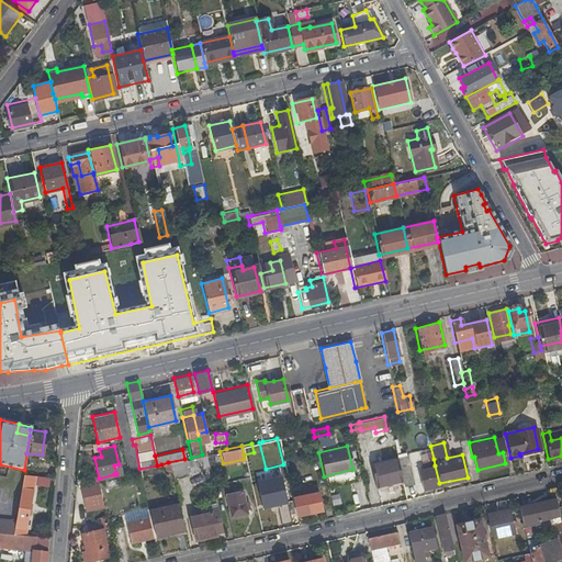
[(370,463),(396,458),(395,457),(395,454),(369,461),(370,463)]
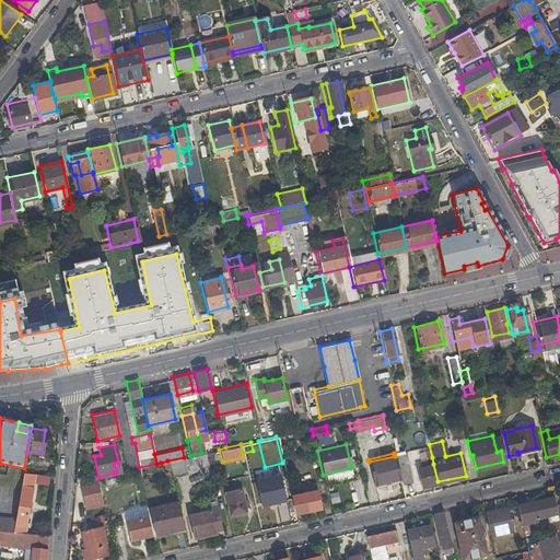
[(404,453),(394,455),(395,456),(399,477),(399,480),(400,482),(410,480),(404,453)]
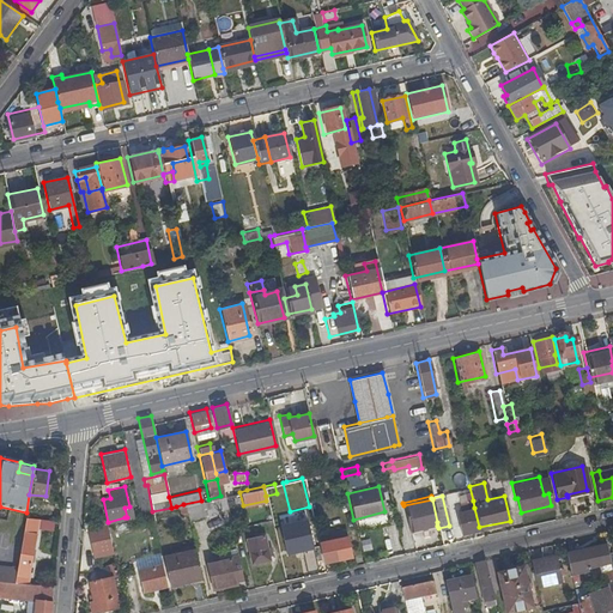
[(201,501),(183,504),(186,511),(187,517),(204,514),(202,507),(208,505),(207,499),(201,501)]
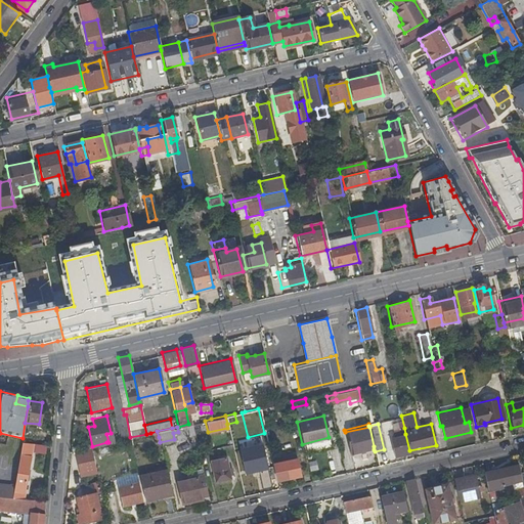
[(374,446),(369,427),(345,432),(349,451),(374,446)]
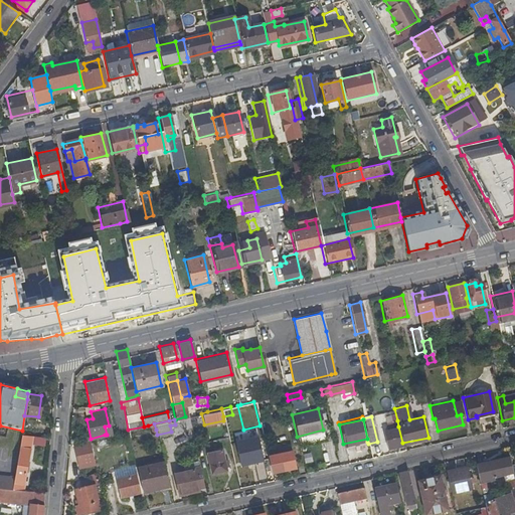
[(384,423),(385,428),(398,426),(397,420),(384,423)]
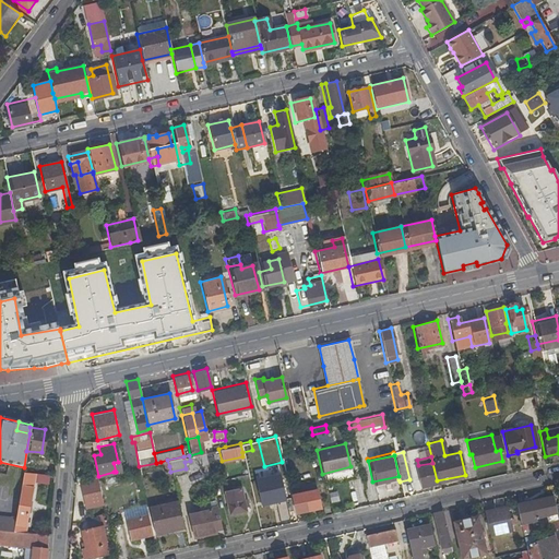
[(417,485),(437,480),(432,463),(418,465),(413,466),(417,485)]
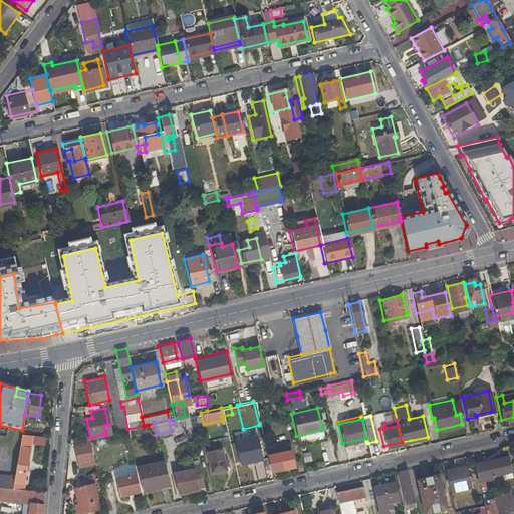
[(93,464),(87,438),(71,442),(77,468),(87,465),(93,464)]
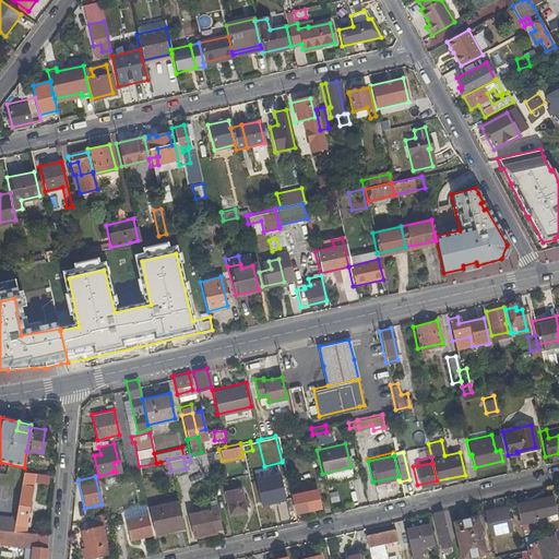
[(399,476),(372,482),(373,485),(399,479),(399,476)]
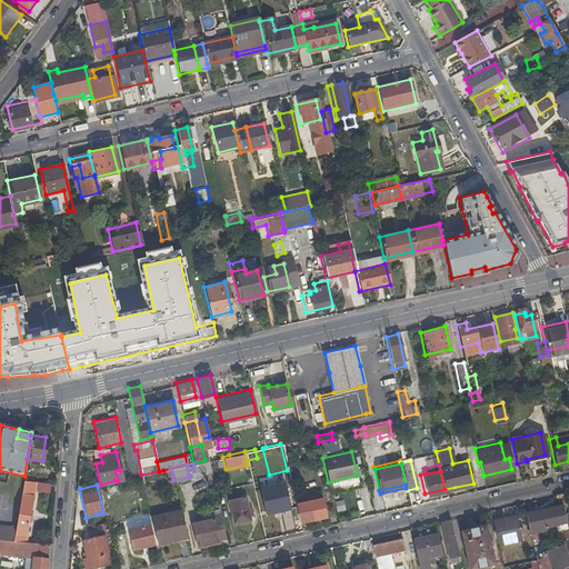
[(320,489),(295,495),(300,519),(302,519),(303,522),(312,520),(311,517),(326,513),(320,489)]
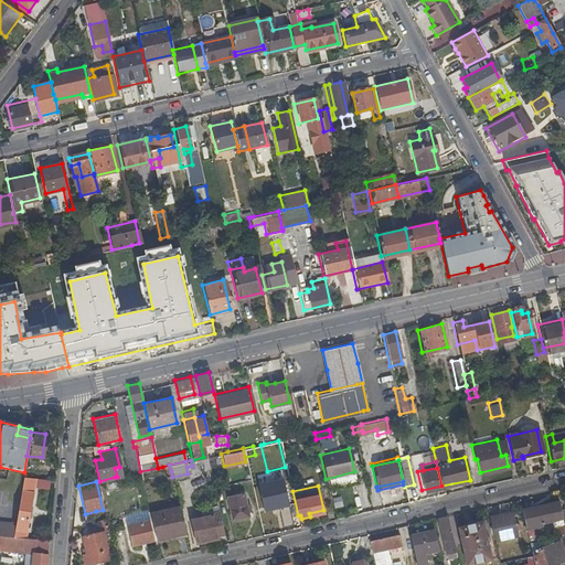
[(32,490),(20,489),(17,521),(16,535),(28,536),(32,490)]
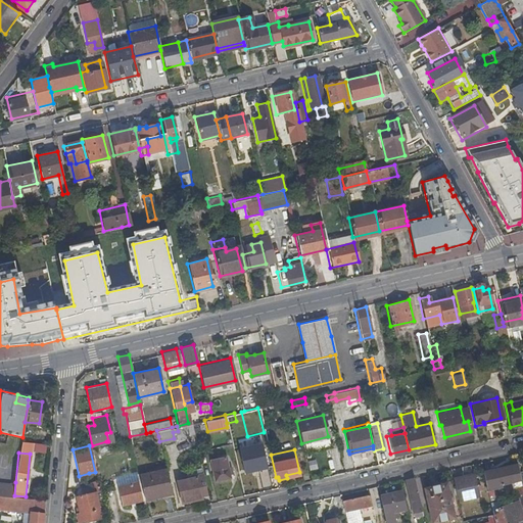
[(229,475),(224,456),(209,459),(210,460),(208,460),(209,463),(210,463),(215,478),(229,475)]
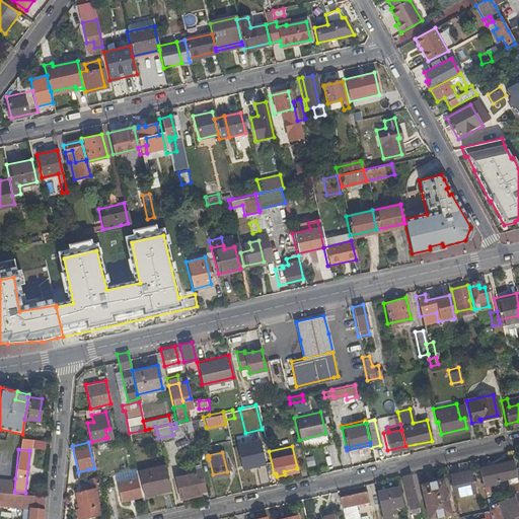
[(261,455),(242,459),(244,470),(263,466),(261,455)]
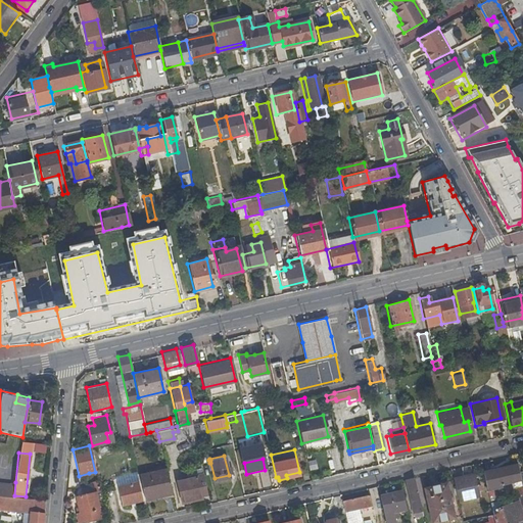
[(481,470),(485,486),(500,483),(500,481),(519,476),(517,469),(516,462),(481,470)]
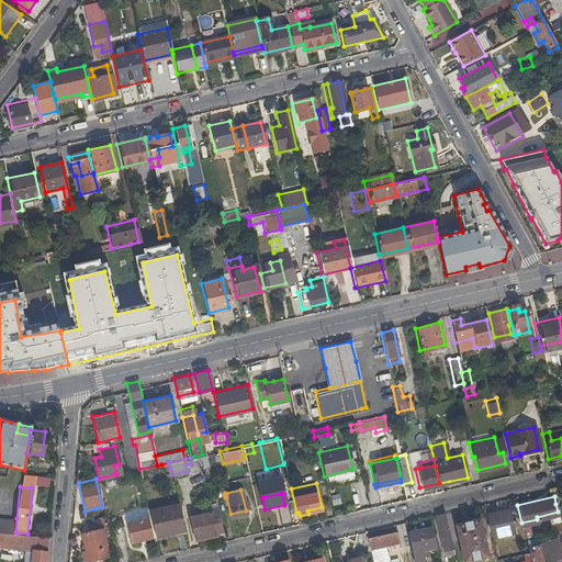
[(147,507),(154,536),(183,528),(177,501),(147,507)]
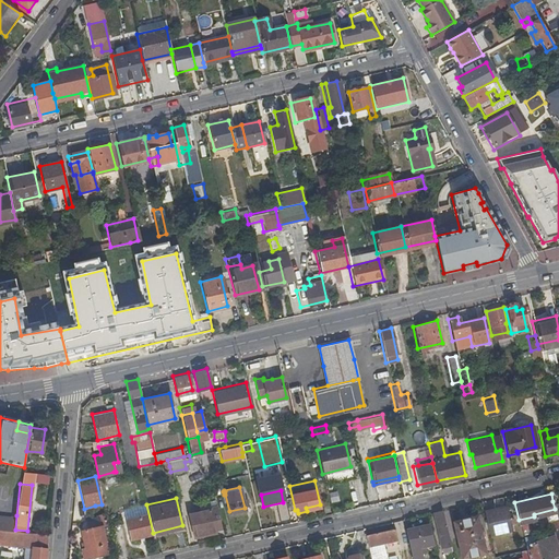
[(106,524),(102,504),(95,506),(97,513),(83,516),(86,527),(99,525),(106,524)]
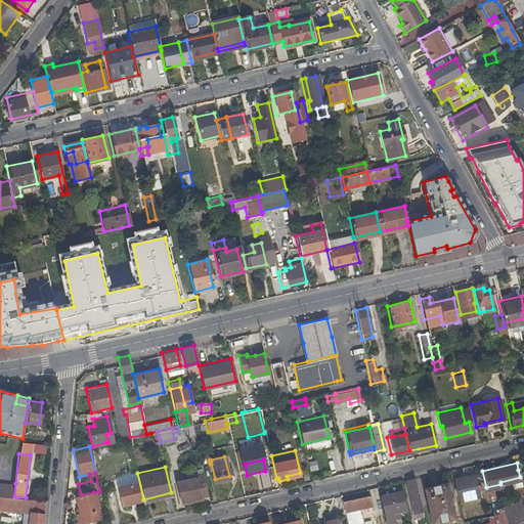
[(201,473),(176,479),(180,499),(201,495),(200,492),(206,491),(201,473)]
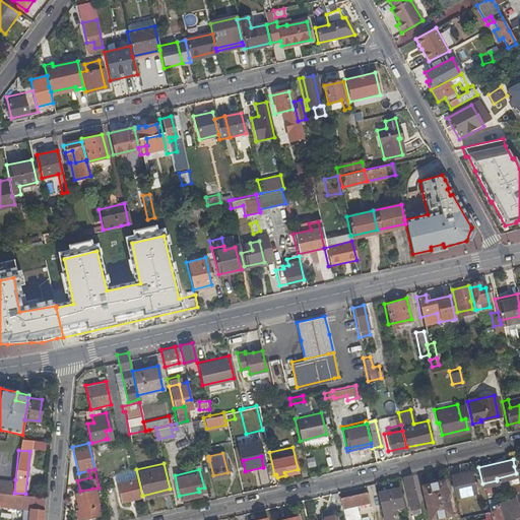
[(470,470),(448,475),(453,496),(474,492),(470,470)]
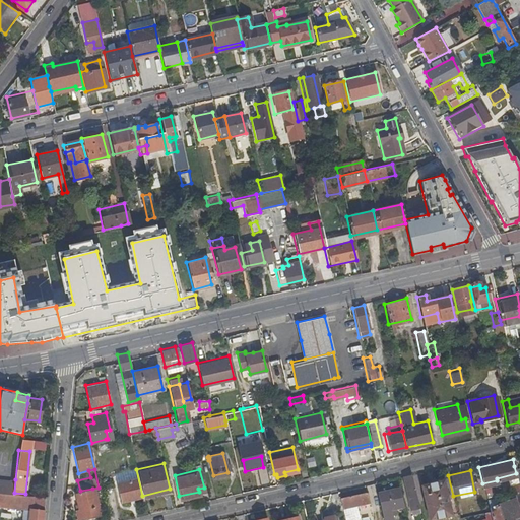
[(417,512),(409,473),(401,475),(410,514),(417,512)]
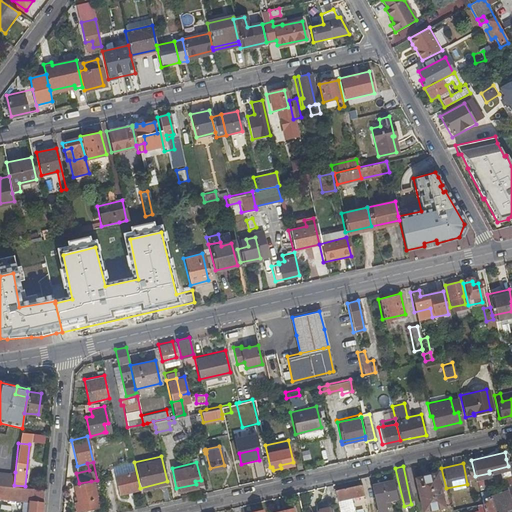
[(0,470),(0,484),(14,485),(15,472),(0,470)]
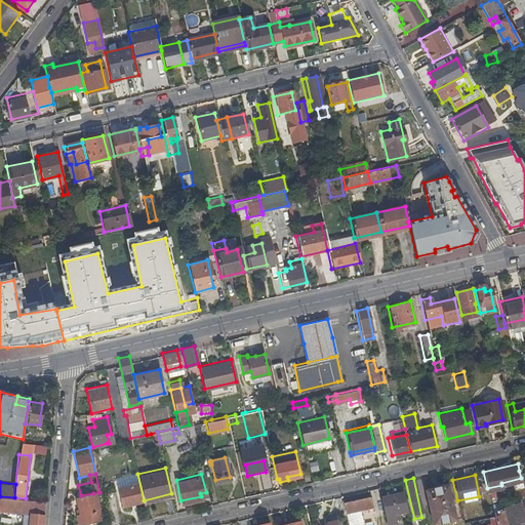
[(138,483),(118,488),(121,503),(142,499),(138,483)]
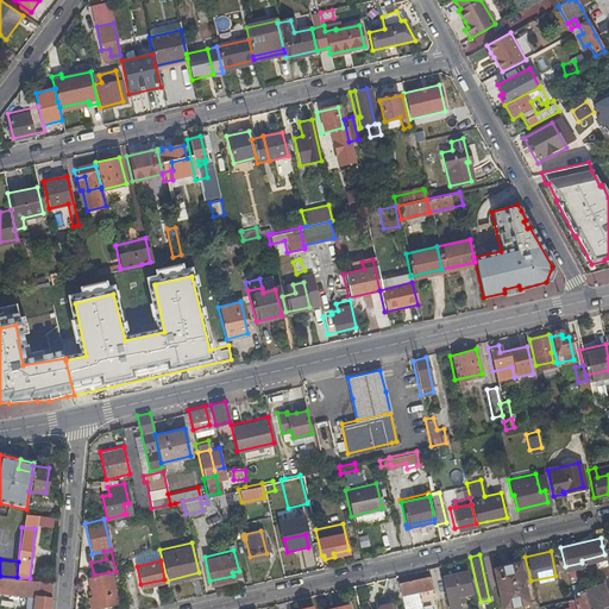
[(518,562),(490,567),(500,608),(526,603),(518,562)]
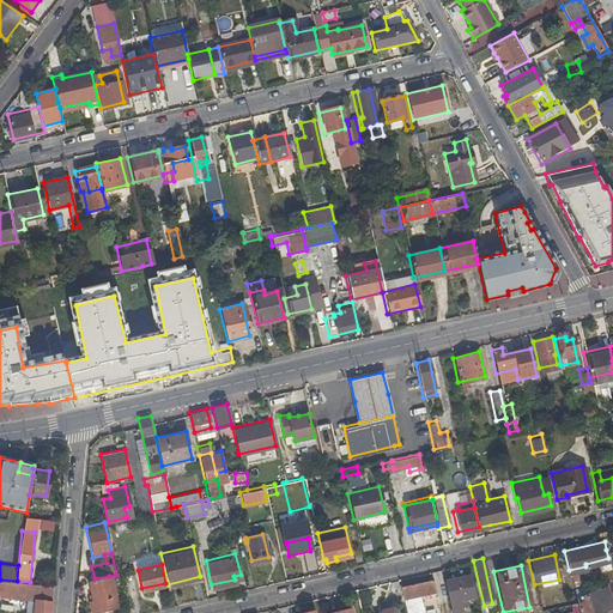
[(600,578),(612,575),(611,568),(598,571),(600,578)]
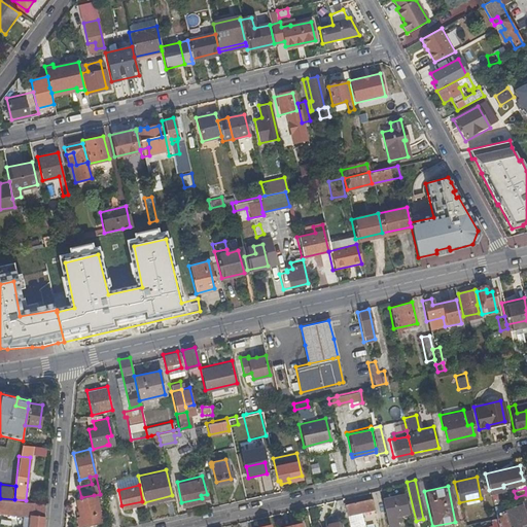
[(81,497),(74,499),(77,514),(74,515),(76,526),(78,526),(100,523),(94,495),(81,497)]
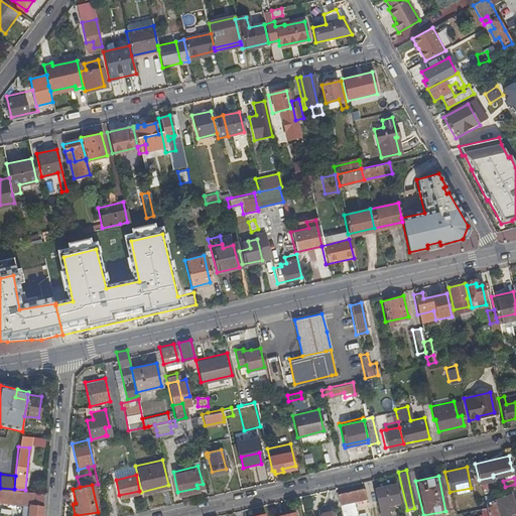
[(393,486),(373,490),(378,515),(386,515),(386,513),(391,512),(390,507),(397,505),(393,486)]
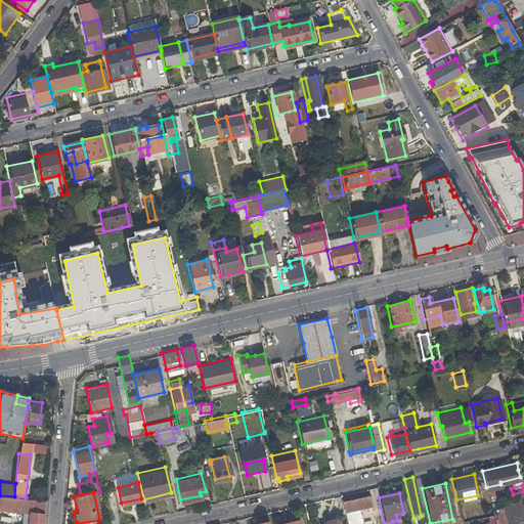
[(368,494),(341,500),(345,523),(361,523),(358,507),(370,504),(368,494)]
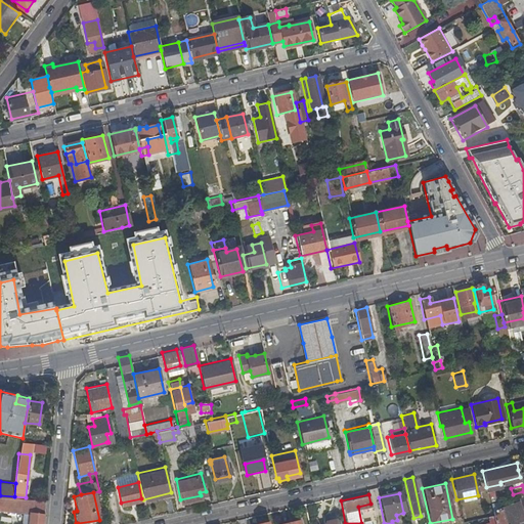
[(0,495),(0,510),(24,512),(22,523),(41,523),(43,498),(26,497),(14,496),(0,495)]
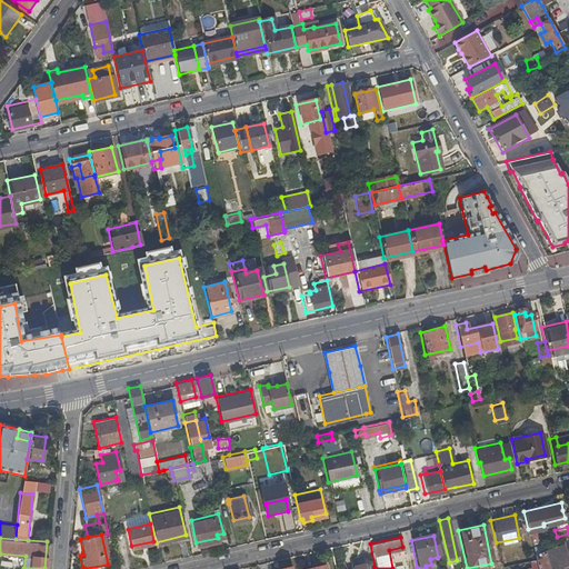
[(537,568),(562,568),(562,566),(568,565),(561,542),(545,548),(546,553),(533,557),(535,558),(535,560),(537,568)]
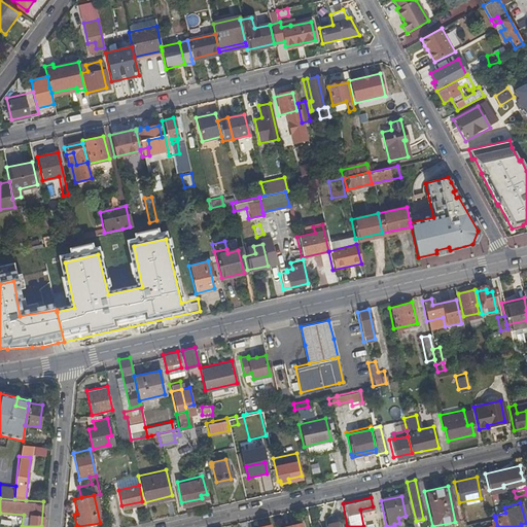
[(324,526),(341,526),(339,518),(323,522),(324,526)]
